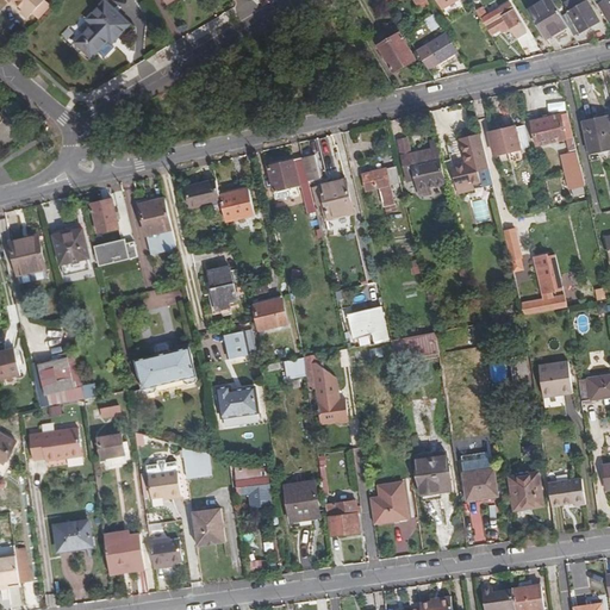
[(12,0),(14,2),(22,8),(19,12),(26,18),(32,12),(42,2),(43,0),(12,0)]
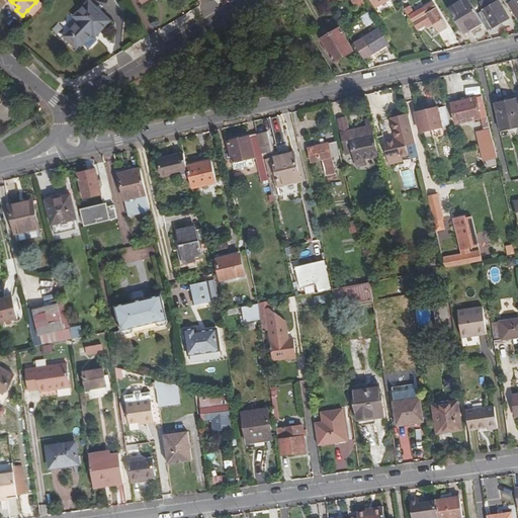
[(462,32),(483,21),(478,13),(469,0),(460,0),(447,8),(462,32)]
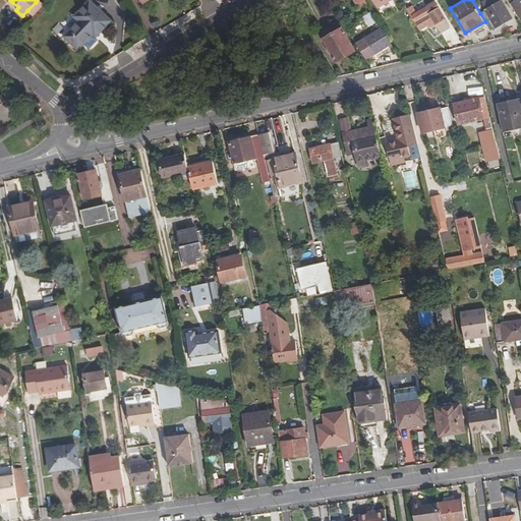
[(485,21),(490,30),(512,17),(501,0),(484,0),(482,1),(486,9),(480,13),(485,21)]
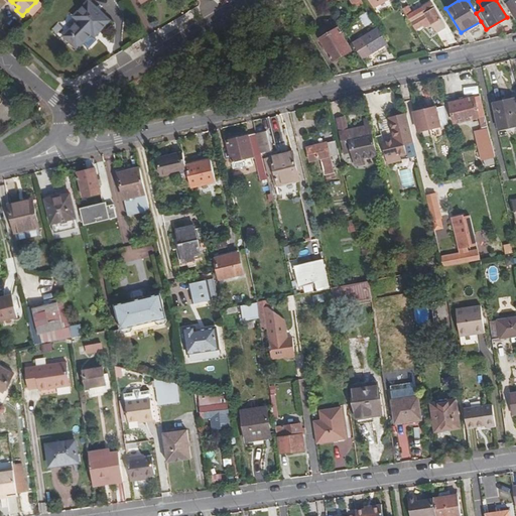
[(515,0),(509,0),(505,3),(512,14),(515,11),(515,0)]
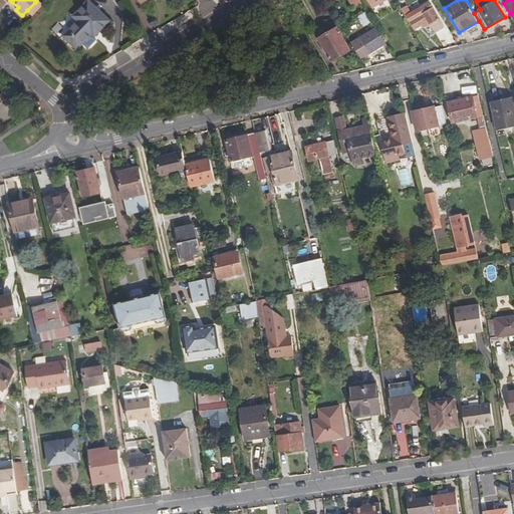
[(92,29),(96,33),(108,21),(87,1),(73,15),(79,21),(63,36),(73,47),(88,32),(92,29)]
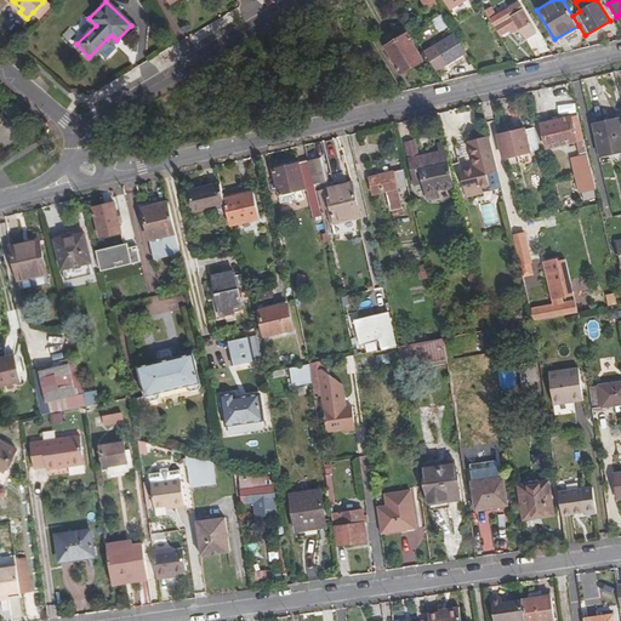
[(519,28),(529,22),(517,1),(506,9),(511,15),(494,24),(500,34),(516,24),(519,28)]
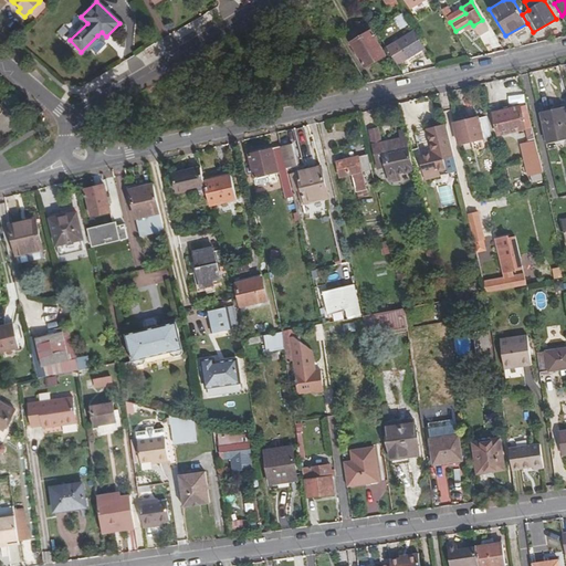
[(44,7),(39,2),(30,11),(34,17),(44,7)]
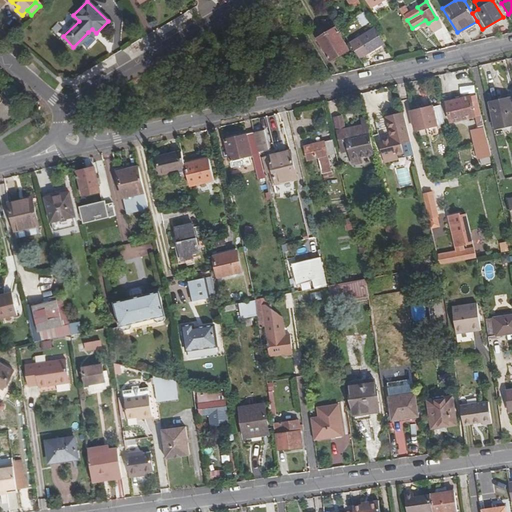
[(366,13),(358,15),(362,27),(370,24),(366,13)]
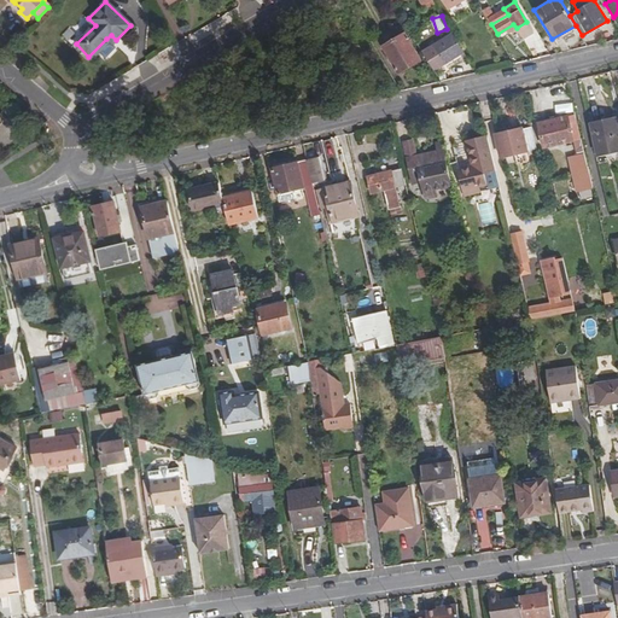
[(526,22),(517,28),(523,39),(534,33),(526,22)]
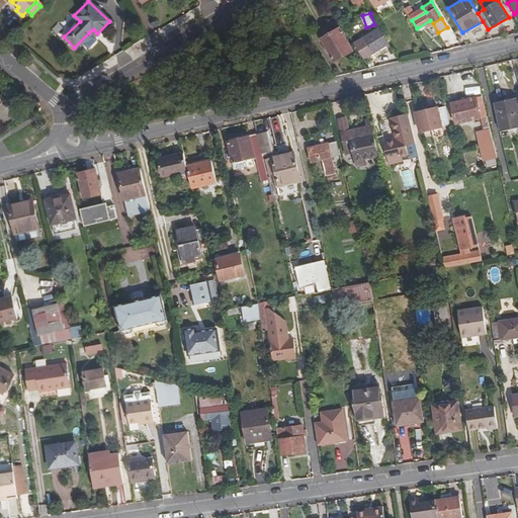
[(378,28),(354,44),(363,61),(389,46),(378,28)]
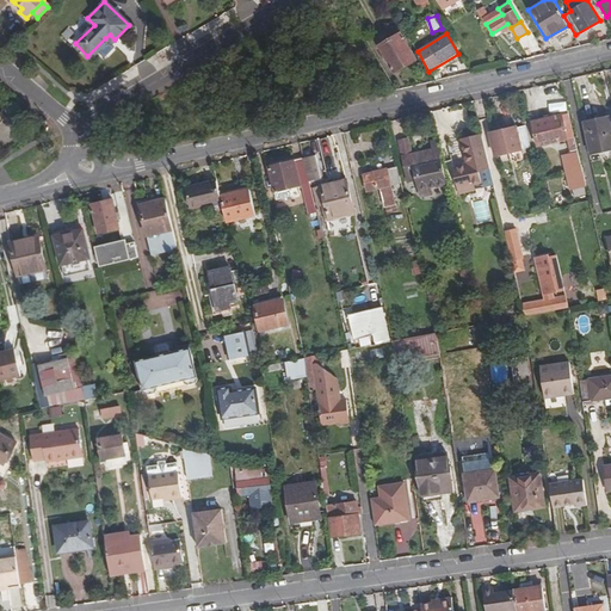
[(415,60),(400,35),(380,47),(395,72),(415,60)]
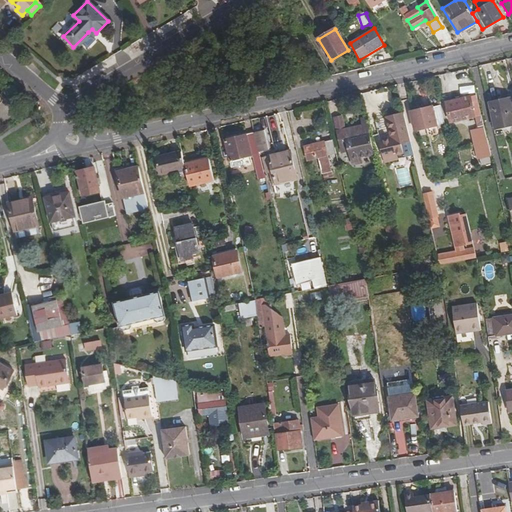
[(450,122),(480,115),(476,96),(470,97),(470,96),(445,102),(450,122)]
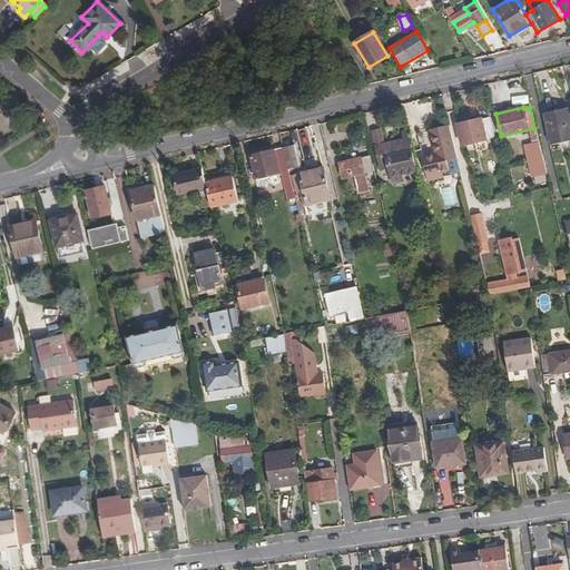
[(462,146),(463,146),(487,140),(484,135),(493,133),(489,116),(458,124),(457,125),(462,146)]
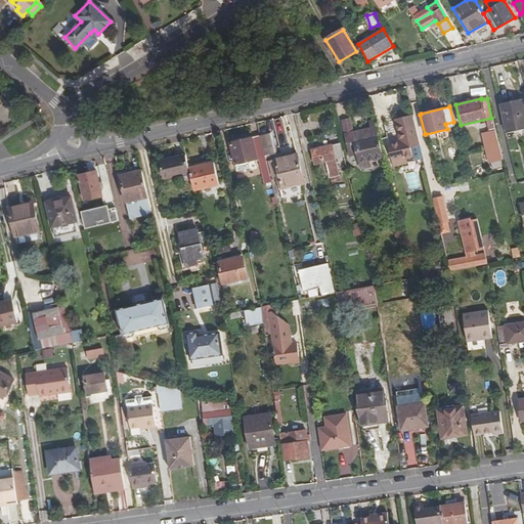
[(508,139),(523,135),(523,113),(522,106),(501,112),(508,139)]
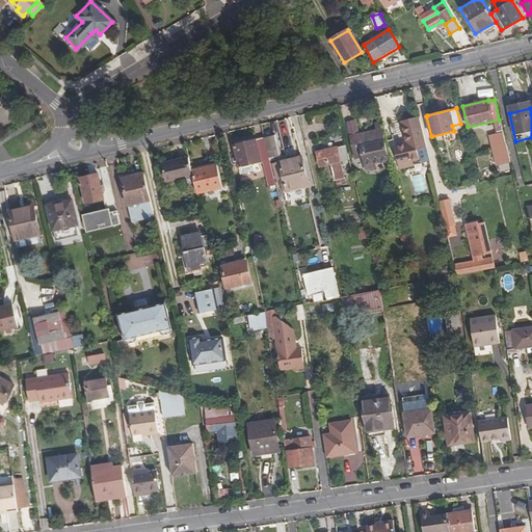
[(411,162),(427,158),(418,117),(400,122),(405,143),(394,147),(399,169),(413,165),(411,162)]
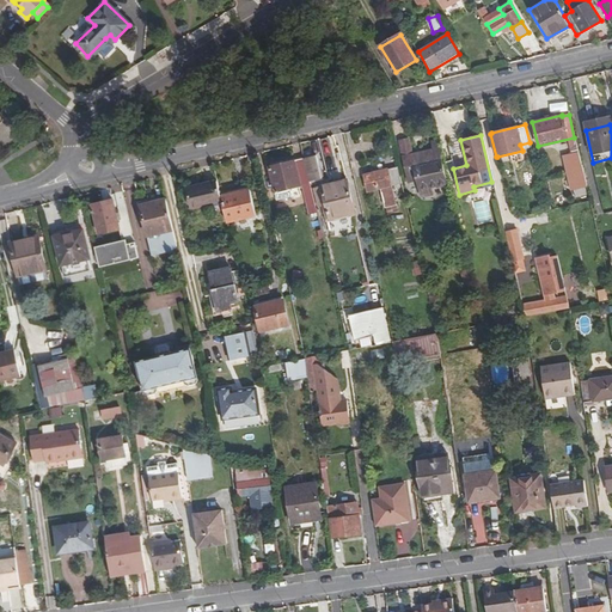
[(416,175),(418,185),(430,182),(446,178),(439,151),(410,157),(407,141),(398,144),(405,177),(416,175)]
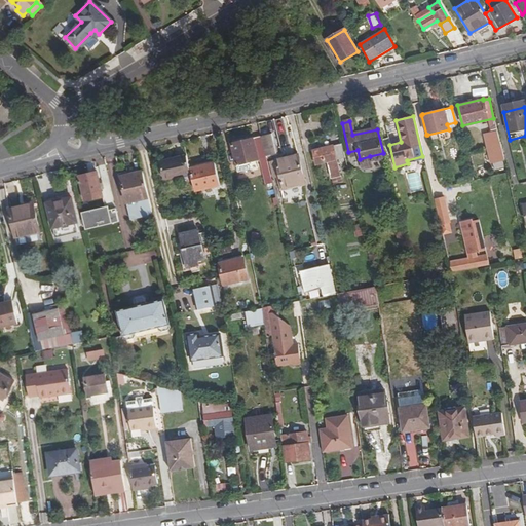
[(494,163),(503,161),(497,134),(485,137),(487,144),(489,143),(494,163)]
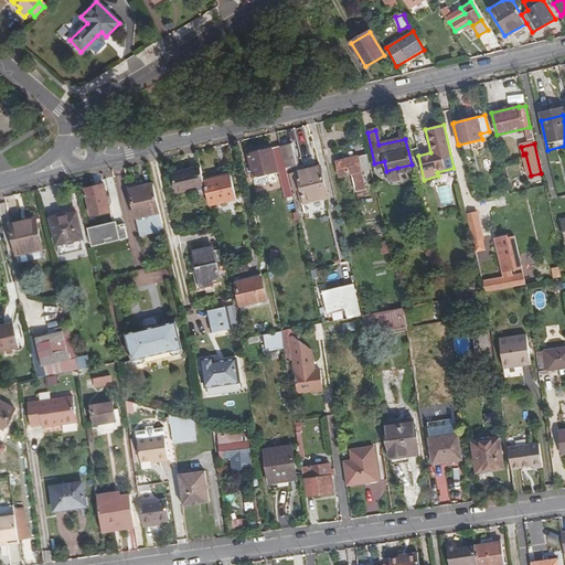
[(283,147),(287,167),(296,164),(291,145),(283,147)]
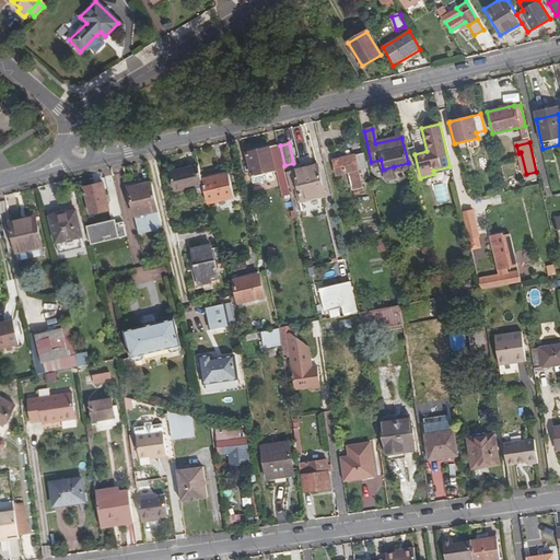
[(283,197),(290,195),(278,146),(246,153),(252,176),(261,173),(264,182),(273,179),(271,171),(277,170),(283,197)]
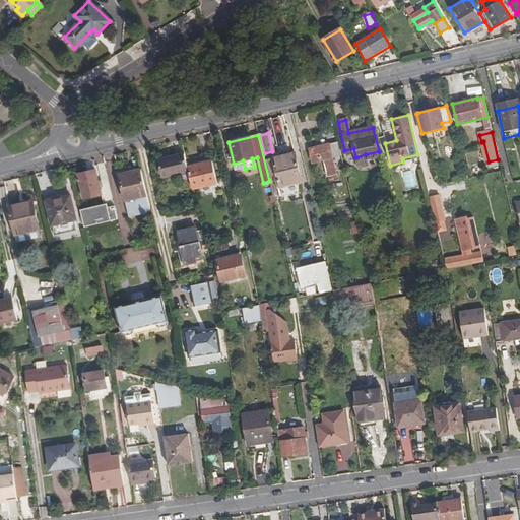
[(332,157),(341,155),(337,141),(309,148),(313,163),(323,159),(328,177),(336,175),(332,157)]
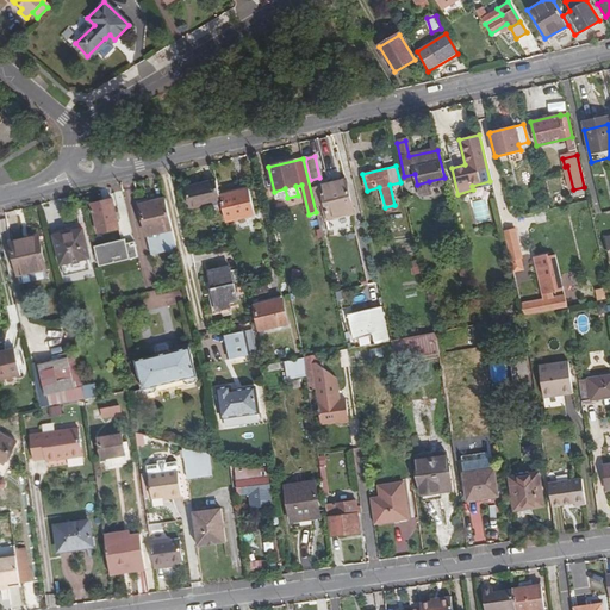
[(317,207),(322,206),(325,205),(329,221),(354,215),(346,180),(313,188),(317,207)]
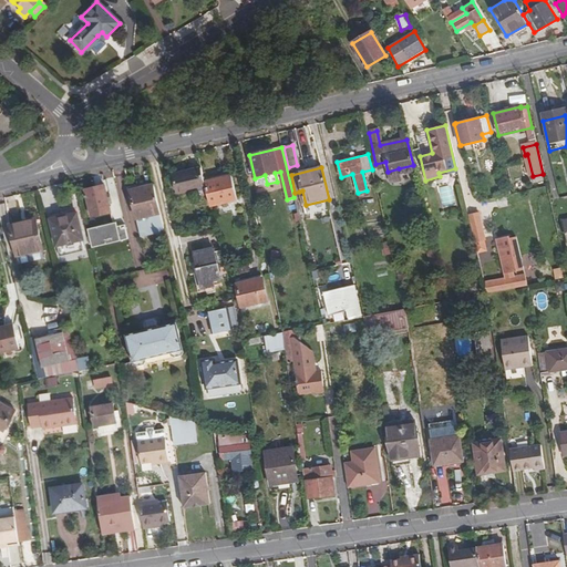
[(203,178),(200,168),(172,175),(176,194),(205,187),(204,182),(203,178)]
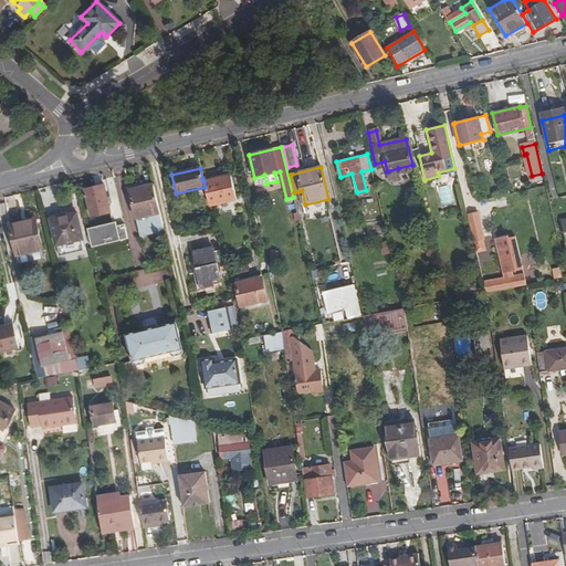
[(400,175),(398,168),(387,171),(388,178),(400,175)]
